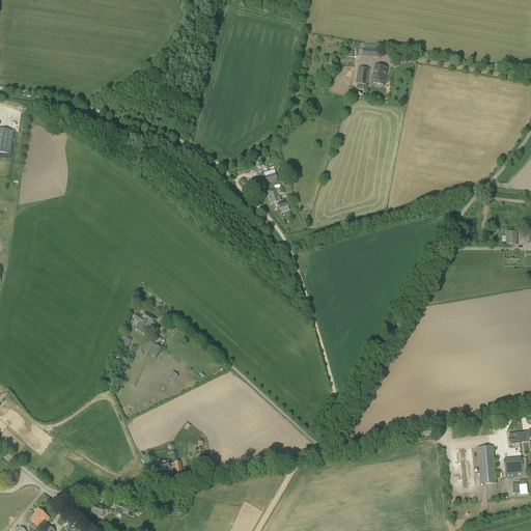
[(362,57),(365,57),(366,49),(374,50),(375,45),(363,45),(362,57)]
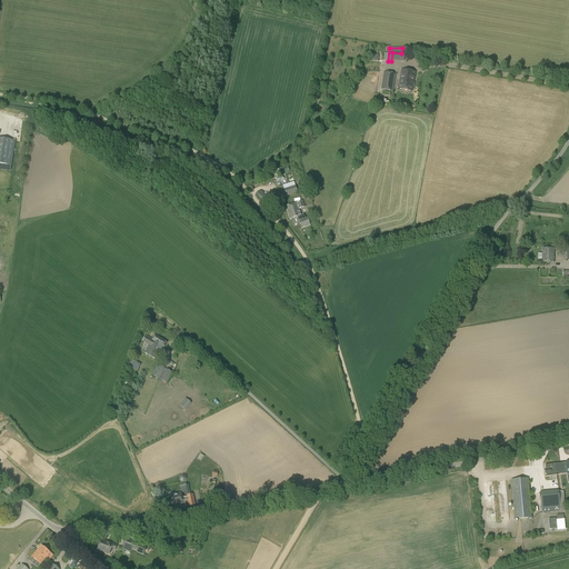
[(416,72),(402,70),(398,89),(412,91),(416,72)]
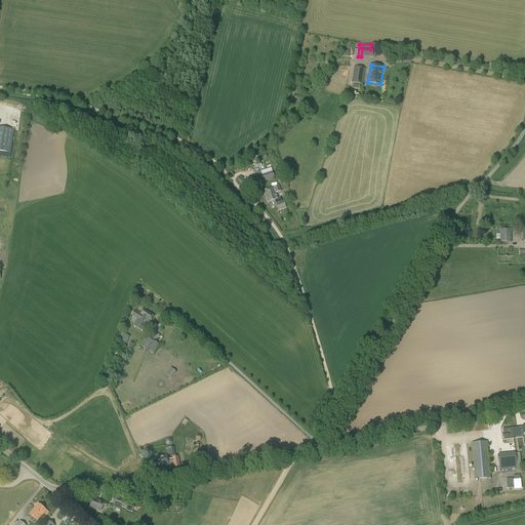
[(362,84),(365,69),(354,67),(352,83),(362,84)]
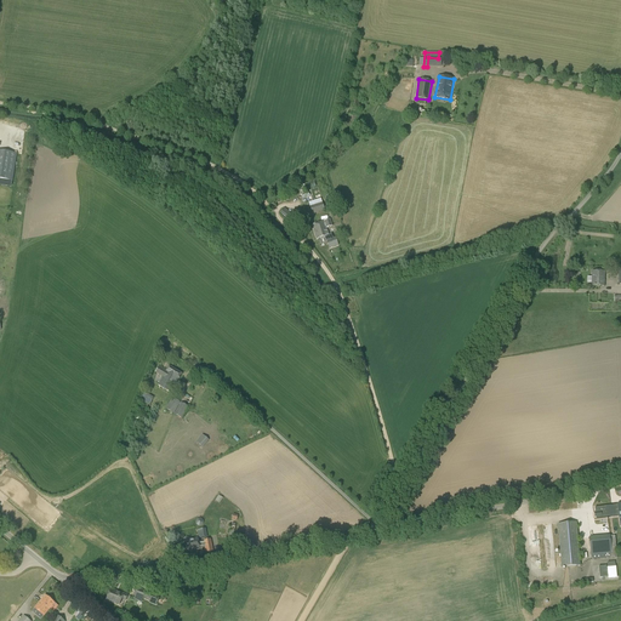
[(0,199),(10,201),(17,153),(0,151),(0,199)]
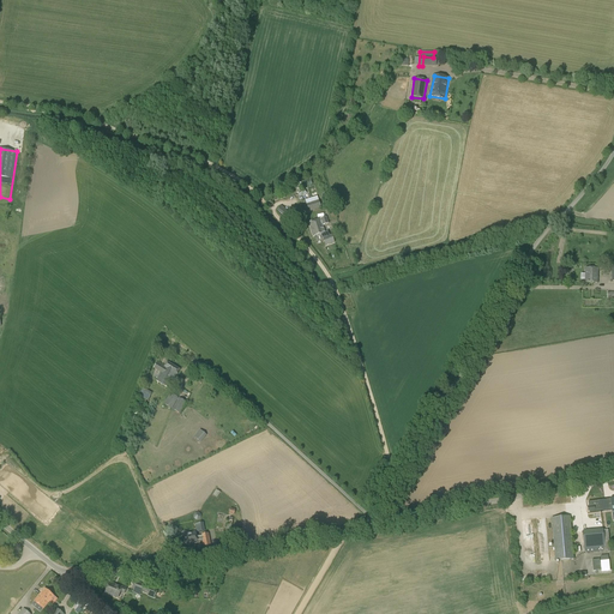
[(309,211),(320,208),(318,200),(307,205),(309,211)]
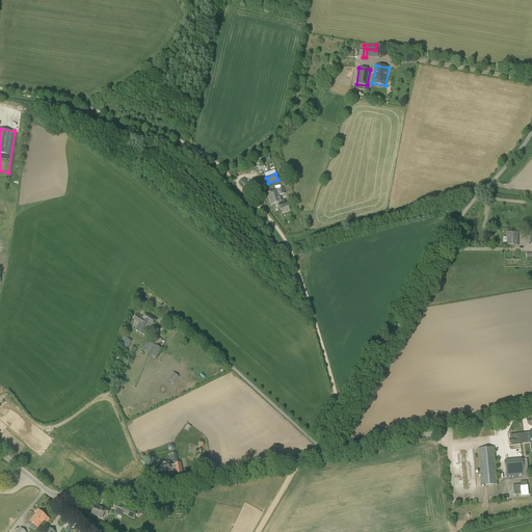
[(253,193),(255,190),(249,186),(250,184),(243,179),(240,182),(253,193)]
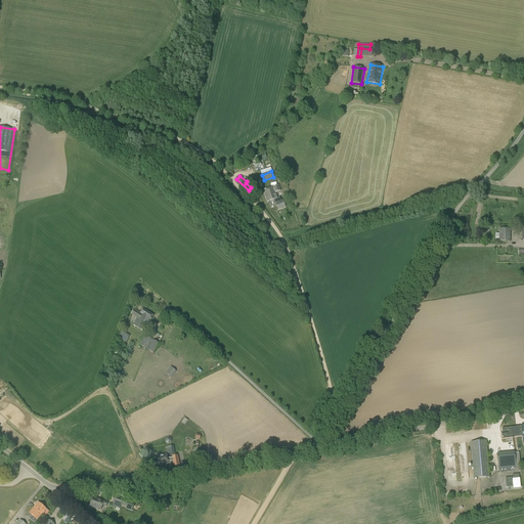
[(277,199),(275,192),(280,190),(279,185),(264,190),(267,202),(274,200),(276,204),(278,210),(286,207),(284,201),(281,202),(280,198),(277,199)]
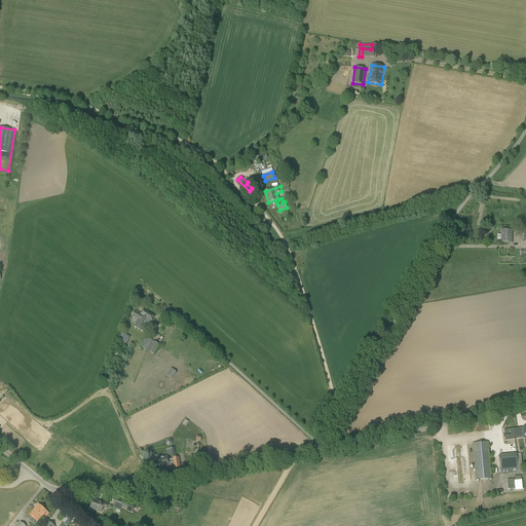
[(512,242),(513,230),(501,230),(501,242),(512,242)]
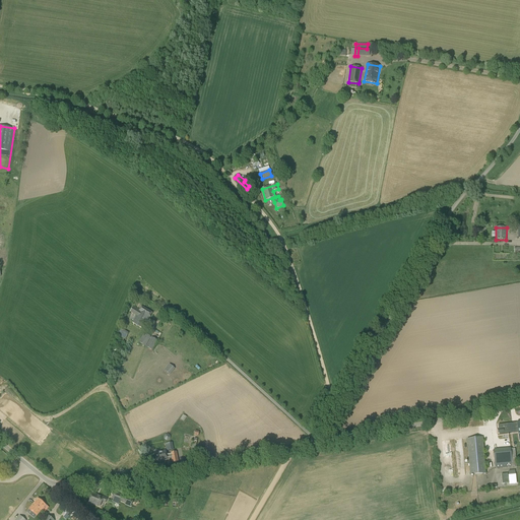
[(152,313),(142,307),(139,311),(133,307),(130,312),(137,316),(133,322),(142,328),(146,322),(146,323),(152,313)]
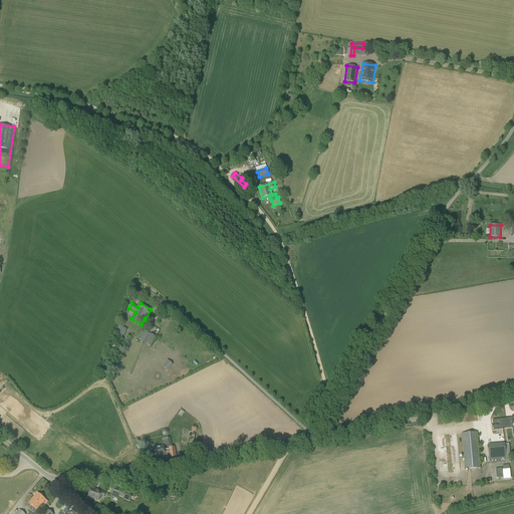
[(118,324),(115,331),(123,334),(126,328),(118,324)]
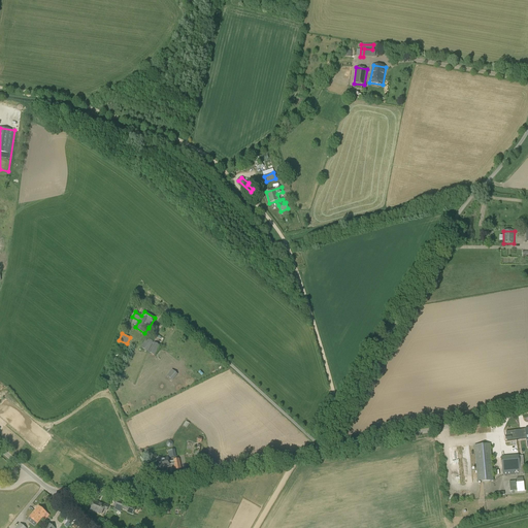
[(147,352),(154,342),(146,338),(141,348),(147,352)]
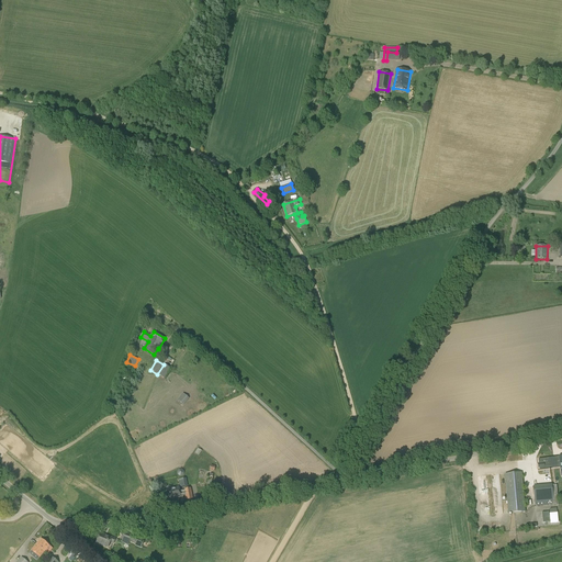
[(165,379),(170,369),(164,364),(158,374),(165,379)]
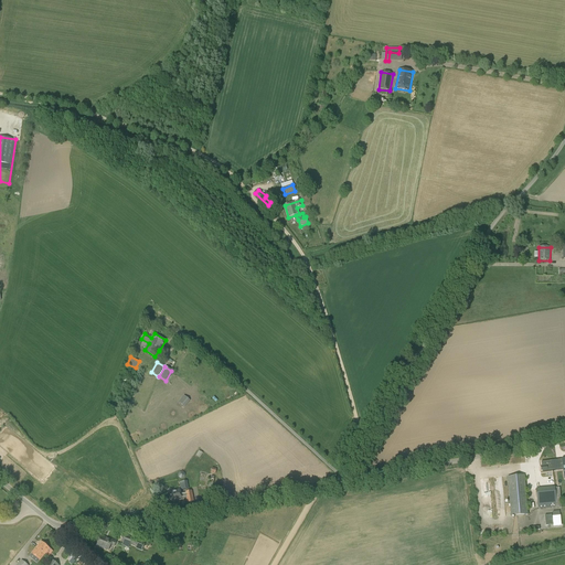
[(184,407),(190,401),(184,395),(179,403),(184,407)]
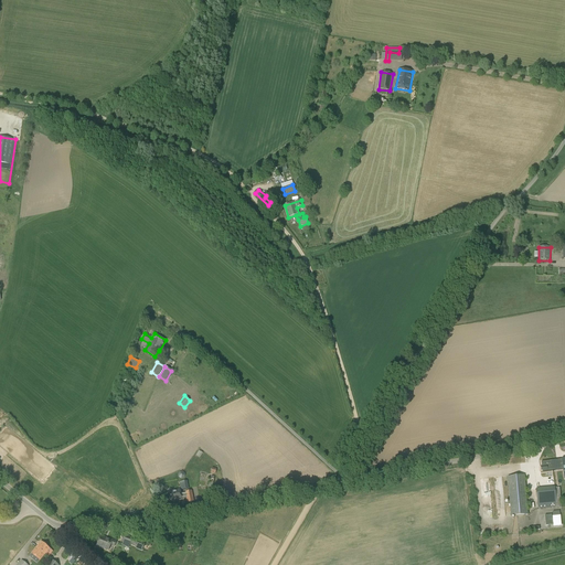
[(543,472),(557,470),(557,467),(563,466),(564,476),(564,475),(564,459),(562,459),(563,464),(557,465),(556,460),(541,462),(543,472)]
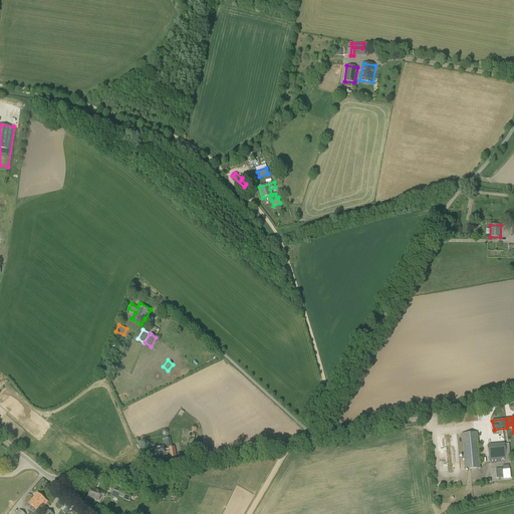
[(509,430),(495,430),(495,439),(510,439),(509,430)]
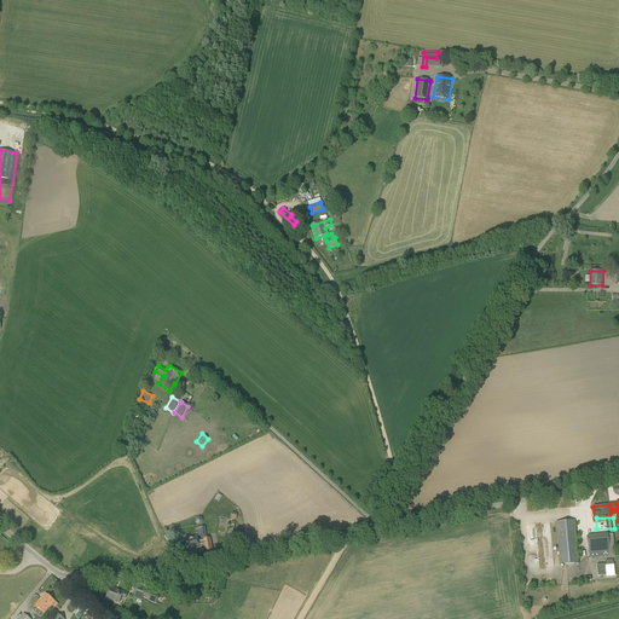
[(560,566),(578,563),(574,521),(556,522),(560,566)]
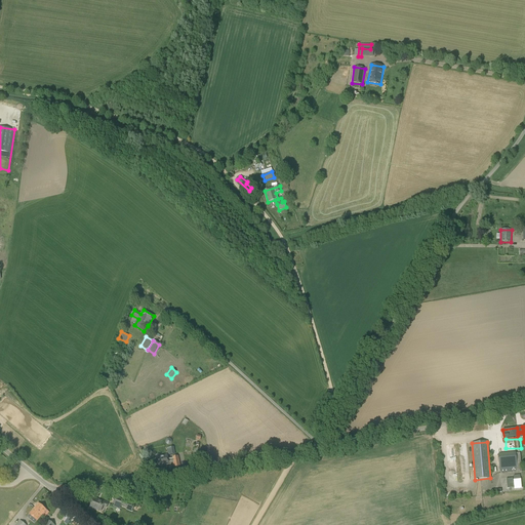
[(168,459),(167,455),(157,457),(159,467),(169,465),(169,463),(173,462),(174,467),(180,466),(178,455),(172,456),(172,458),(168,459)]
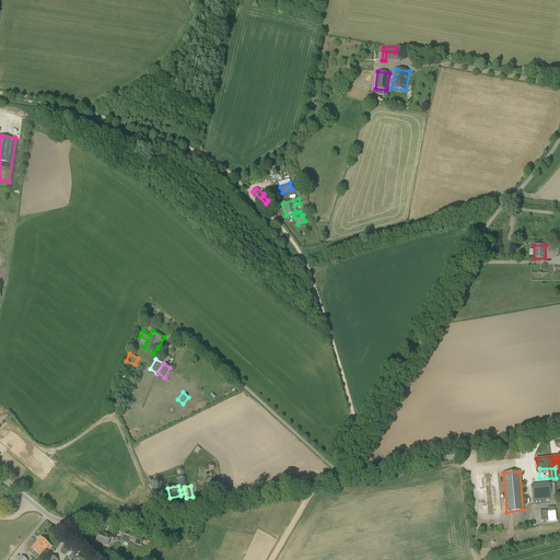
[(114,541),(116,537),(101,531),(96,540),(108,545),(109,540),(114,541)]
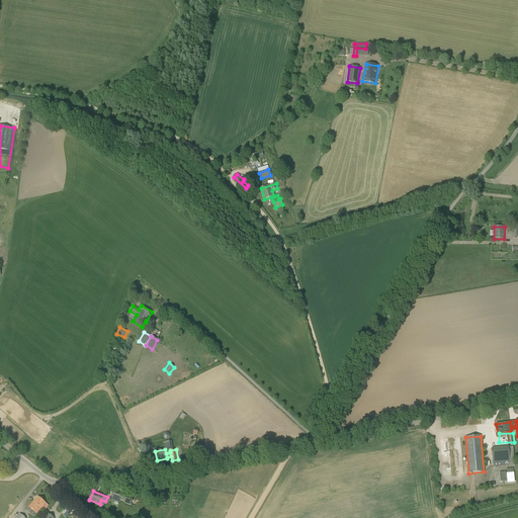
[(29,508),(36,514),(46,503),(37,497),(29,508)]
